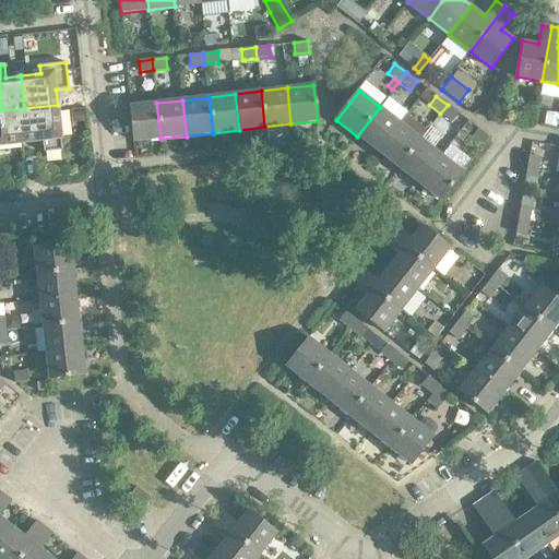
[(161,139),(156,103),(130,106),(133,142),(161,139)]
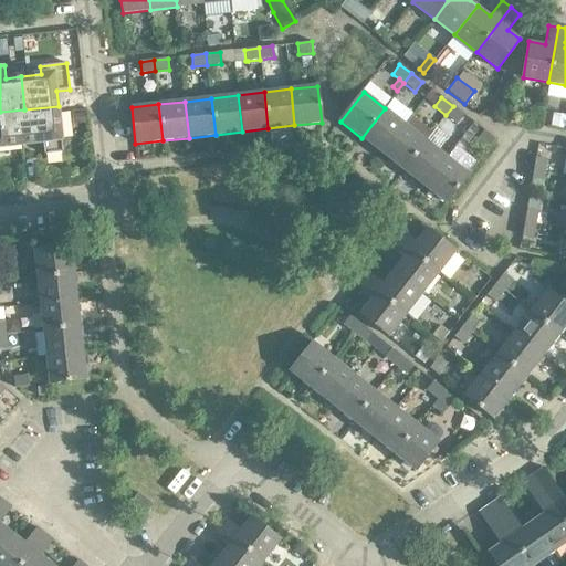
[(59,106),(24,109),(29,144),(43,142),(45,155),(64,153),(59,106)]
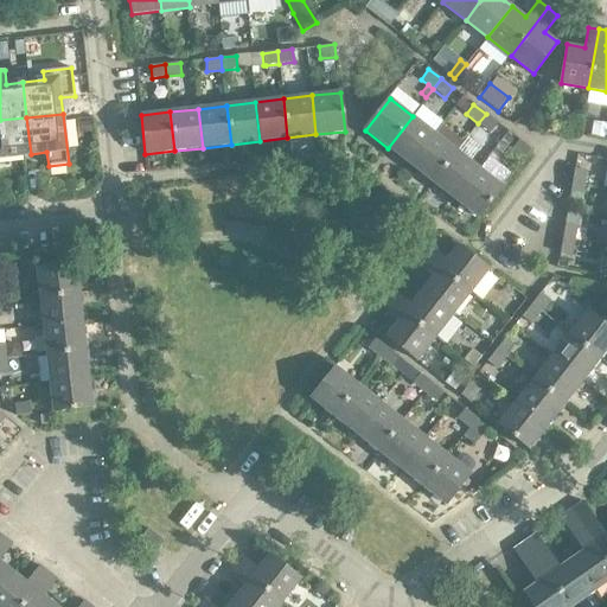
[(498,123),(486,114),(478,123),(490,133),(498,123)]
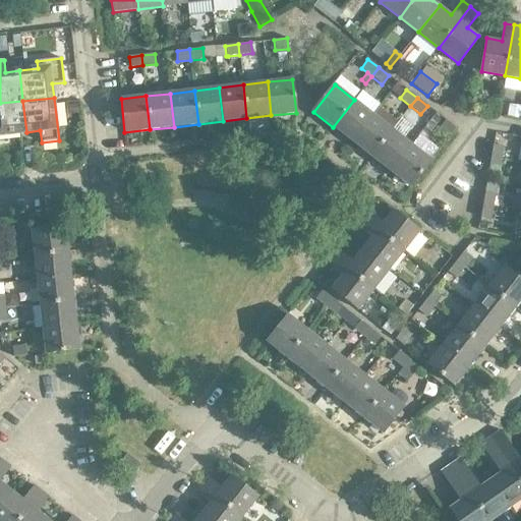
[(352,141),(373,115),(354,100),(333,127),(352,141)]
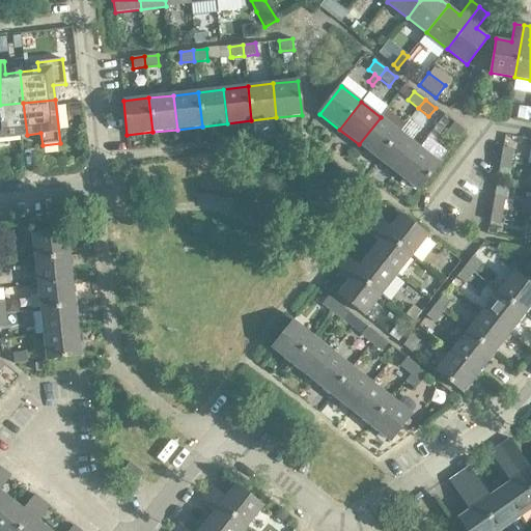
[(23,103),(0,105),(0,137),(27,135),(23,103)]
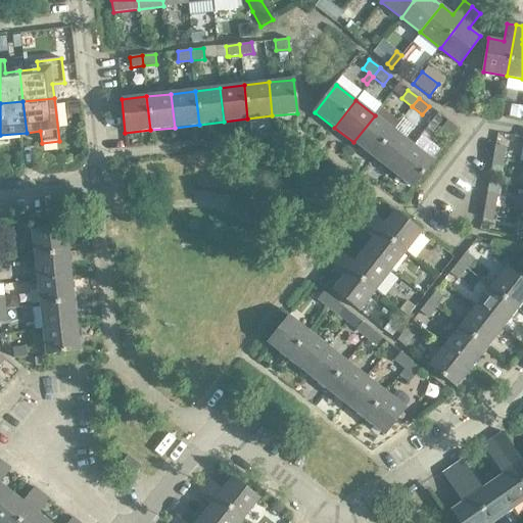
[(66,115),(78,113),(77,104),(65,105),(66,115)]
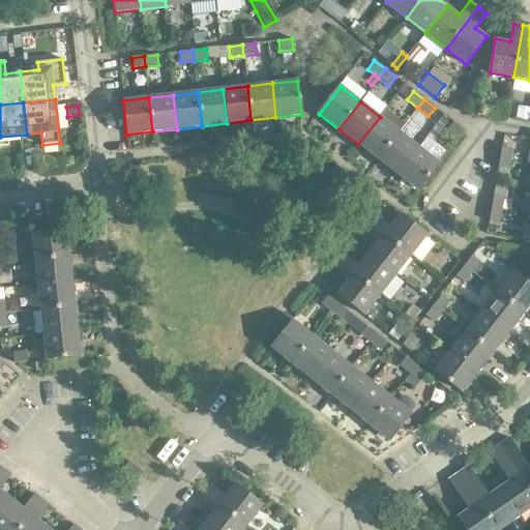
[(529,118),(529,108),(518,106),(516,119),(529,121),(529,118)]
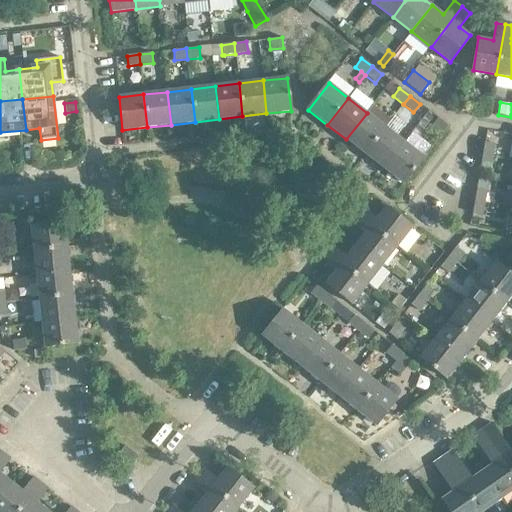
[(386,127),(367,113),(346,139),(365,154),(386,127)]
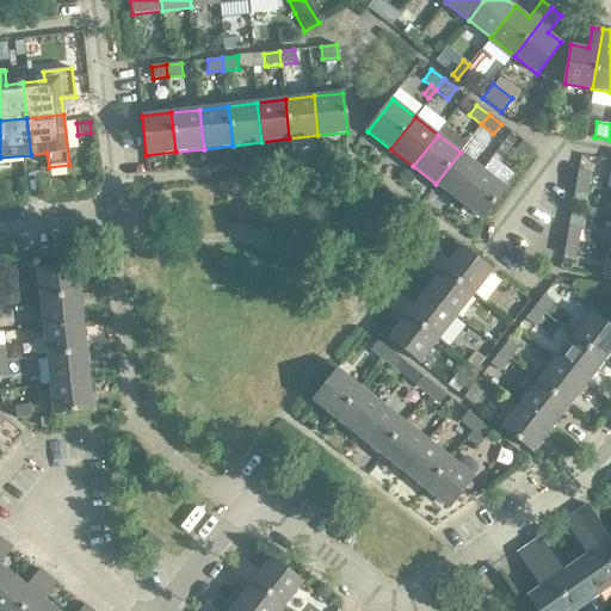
[(522,140),(514,150),(526,160),(535,150),(522,140)]
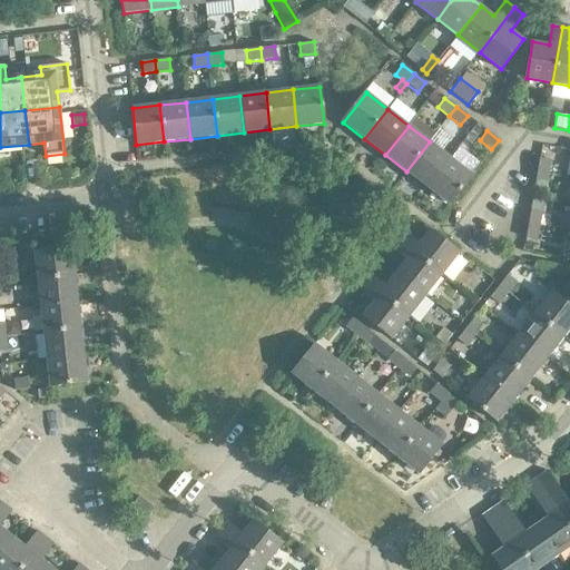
[(406,172),(426,188),(450,158),(430,141),(406,172)]
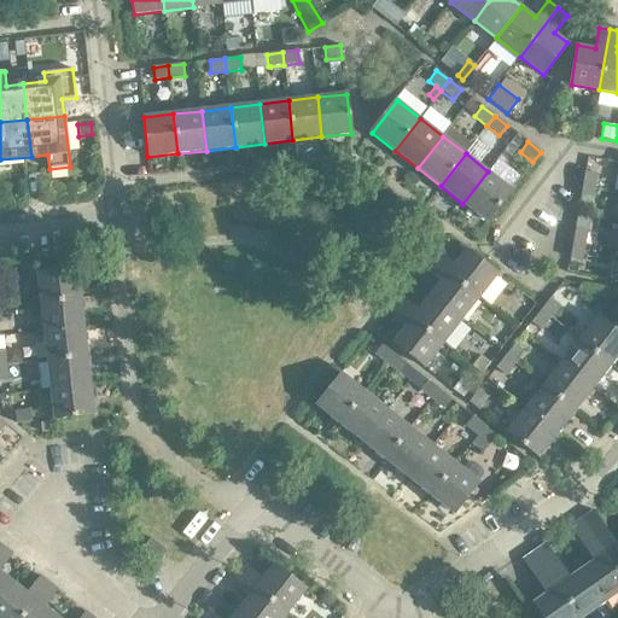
[(501,204),(512,190),(488,172),(462,204),(487,222),(501,204)]
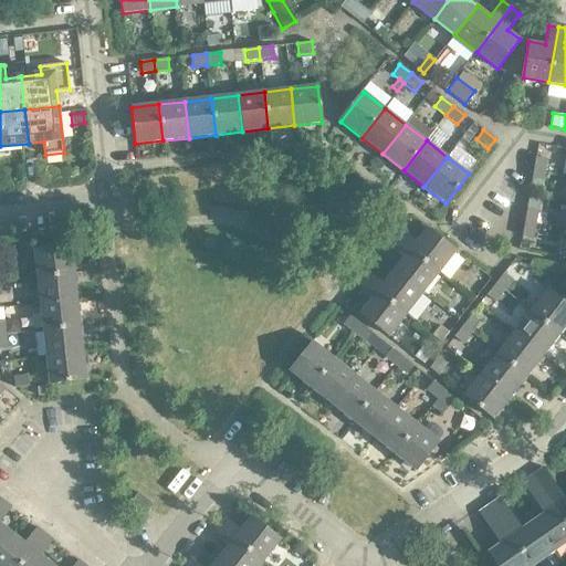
[(536,158),(534,173),(544,174),(546,160),(536,158)]
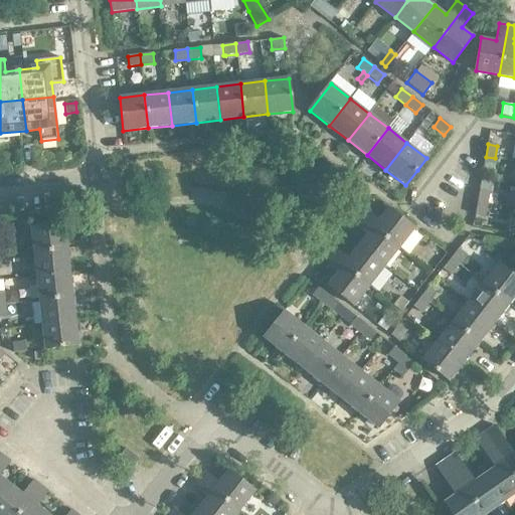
[(495,158),(486,157),(483,169),(493,171),(495,158)]
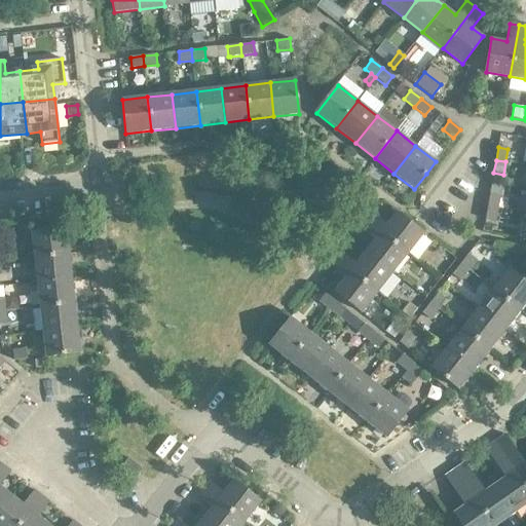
[(499,197),(489,195),(487,208),(497,210),(499,197)]
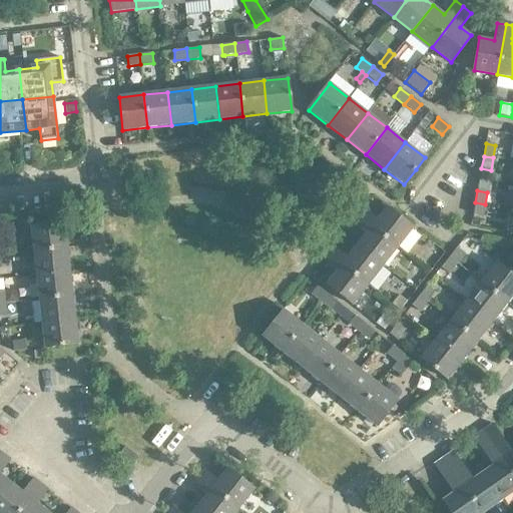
[(475,202),(473,215),(483,216),(485,204),(475,202)]
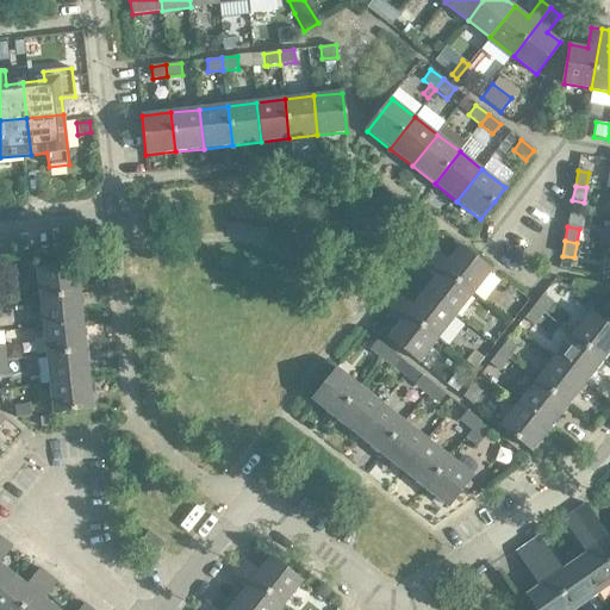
[(431,246),(424,255),(473,293),(491,272),(460,247),(450,260),(431,246)]
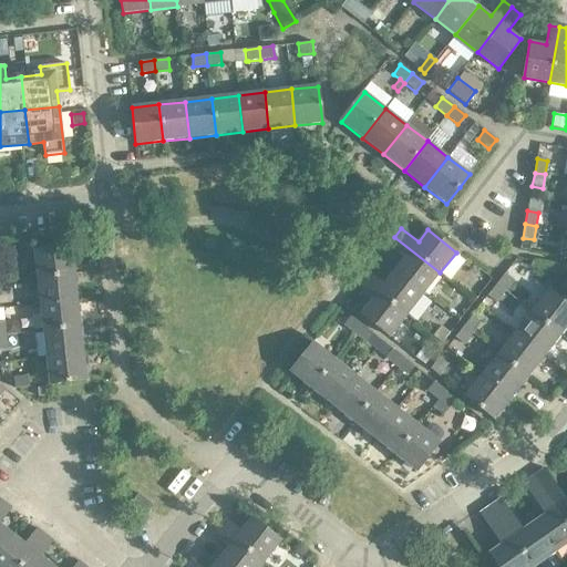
[(440,272),(394,237),(387,246),(404,259),(394,271),(423,295),(440,272)]
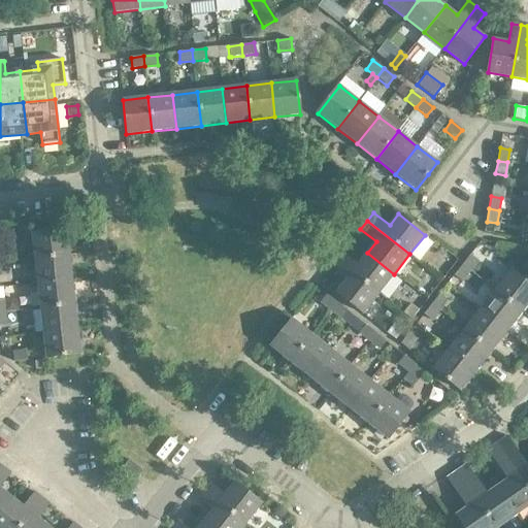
[(484,233),(485,234),(492,235),(494,227),(487,225),(485,225),(484,233)]
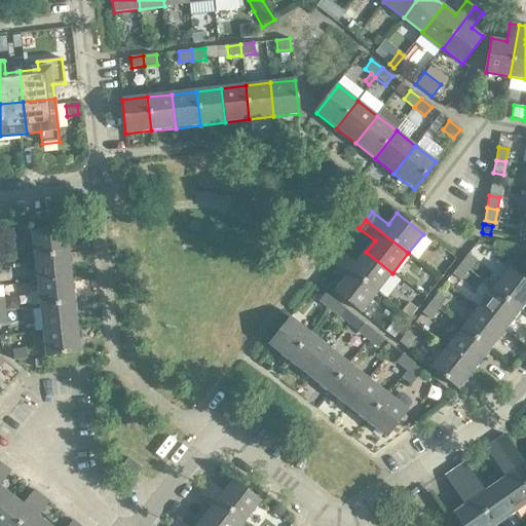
[(69,254),(66,228),(32,232),(35,258),(69,254)]
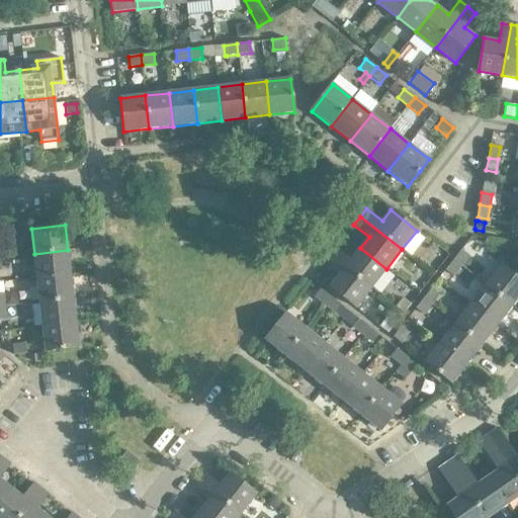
[(0,256),(8,256),(7,244),(0,244),(0,256)]
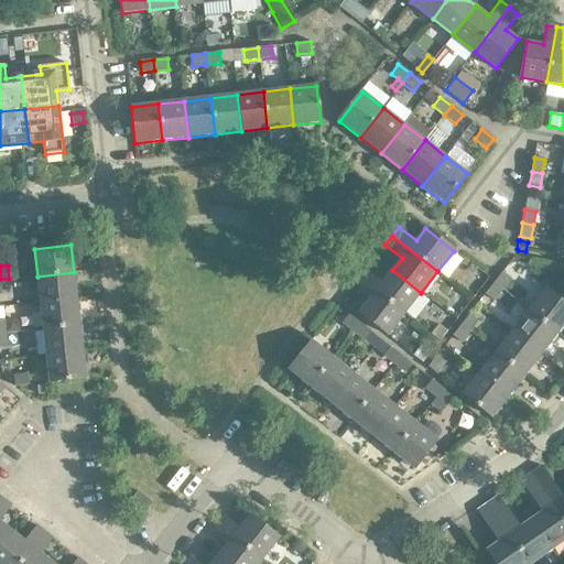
[(404,313),(421,293),(392,270),(382,282),(366,269),(359,278),(404,313)]
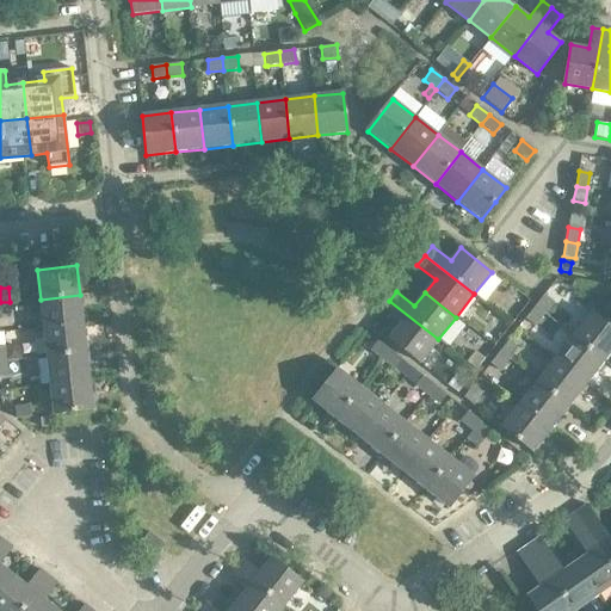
[(41,300),(44,328),(84,323),(80,295),(41,300)]
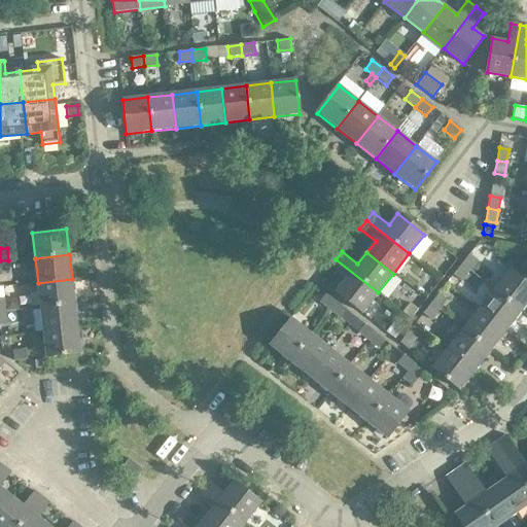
[(477,260),(469,254),(461,265),(469,271),(477,260)]
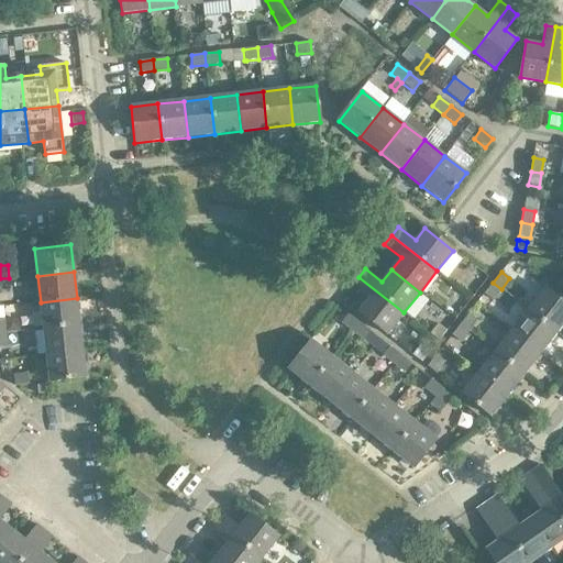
[(404,312),(359,277),(351,286),(368,299),(357,312),(386,335),(404,312)]
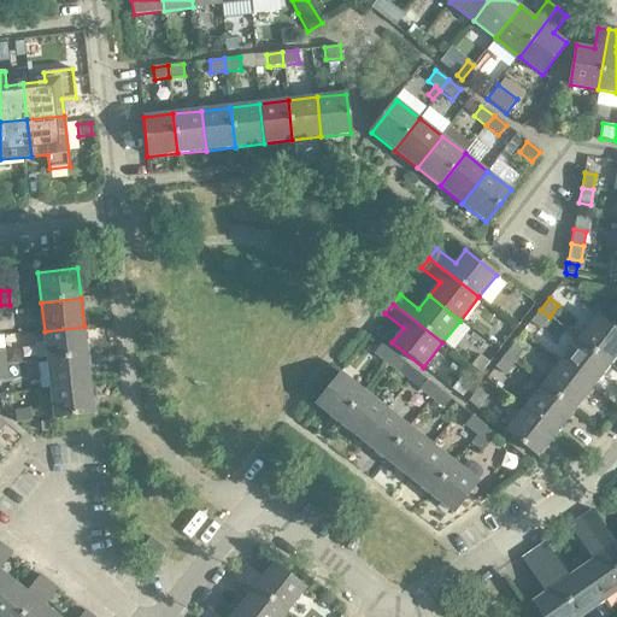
[(540,310),(530,322),(540,329),(550,317),(540,310)]
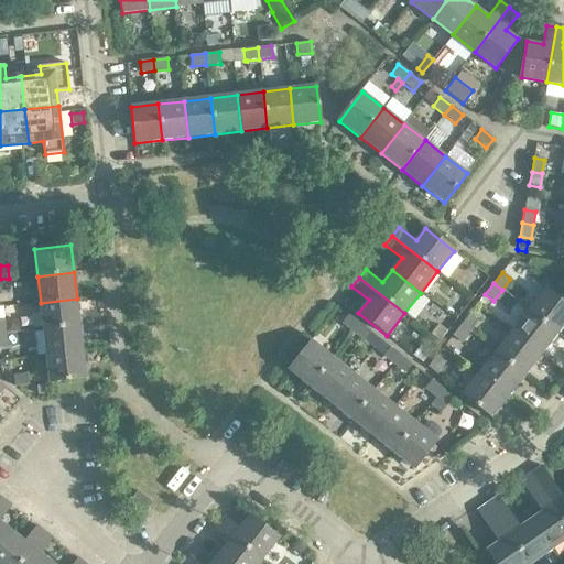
[(563,303),(545,289),(529,311),(557,333),(563,324),(563,303)]
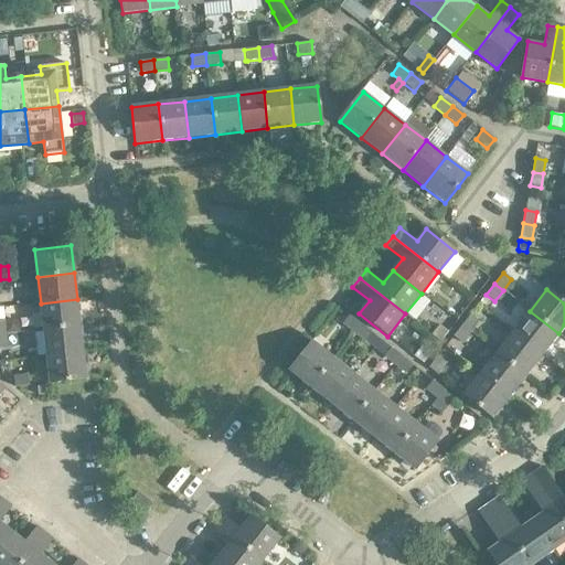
[(44,330),(81,326),(77,299),(41,304),(44,330)]
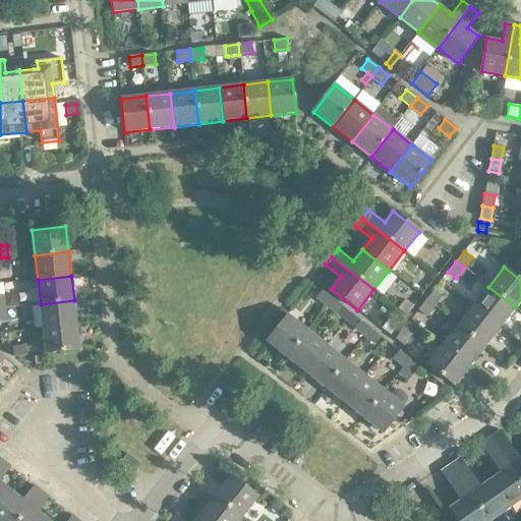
[(515,307),(488,287),(473,306),(500,327),(515,307)]
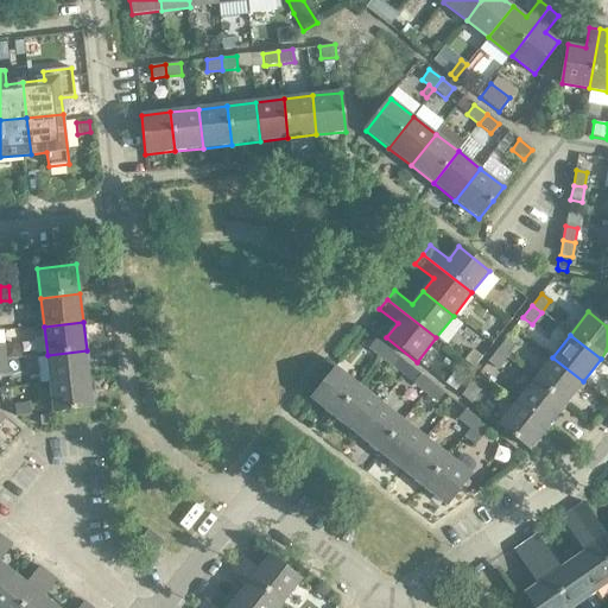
[(506,337),(496,350),(506,358),(515,346),(506,337)]
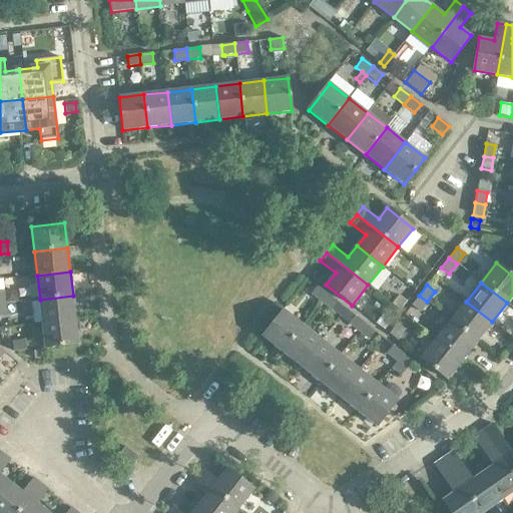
[(327,294),(318,287),(312,294),(321,302),(327,294)]
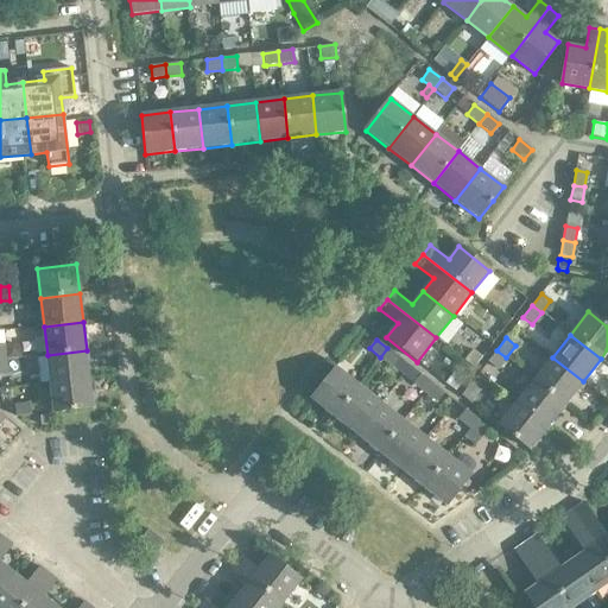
[(5,344),(7,359),(21,358),(20,349),(13,344),(5,344)]
